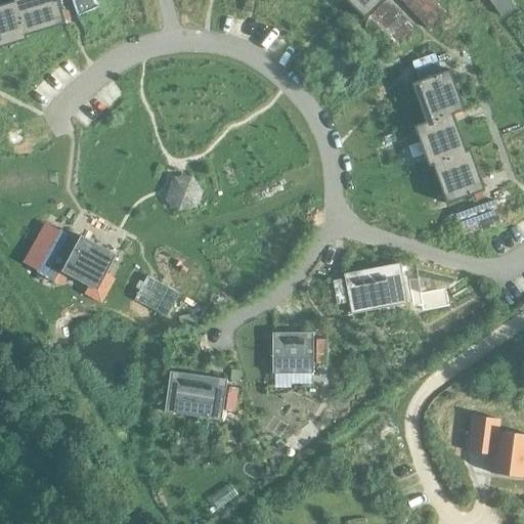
[(0,48),(27,40),(14,0),(12,0),(14,2),(0,5),(0,48)]
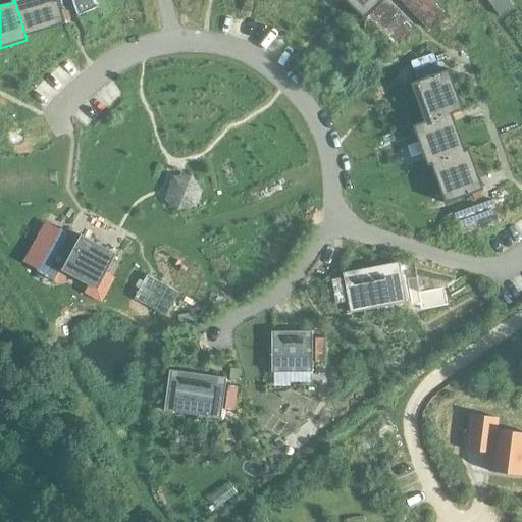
[(65,24),(58,0),(14,0),(27,40),(28,40),(27,36),(65,24)]
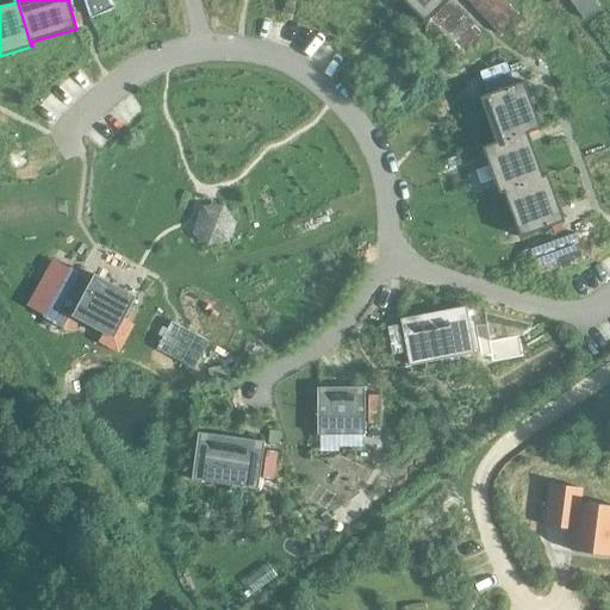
[(403,0),(425,23),(447,0),(403,0)]
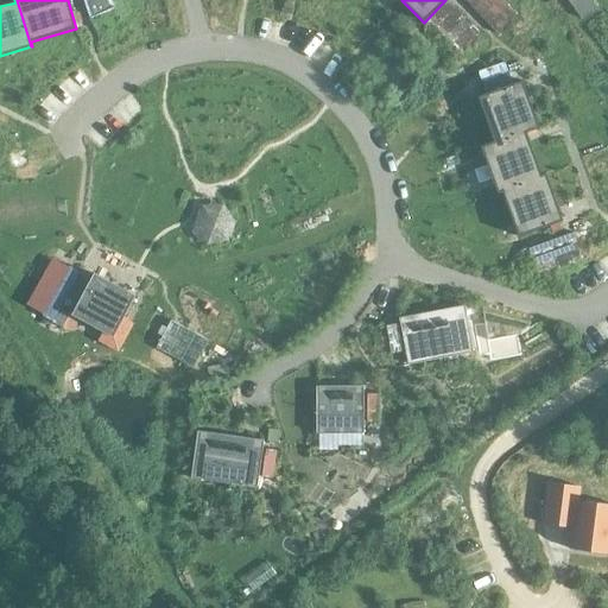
[(596,8),(590,0),(568,0),(582,18),(596,8)]
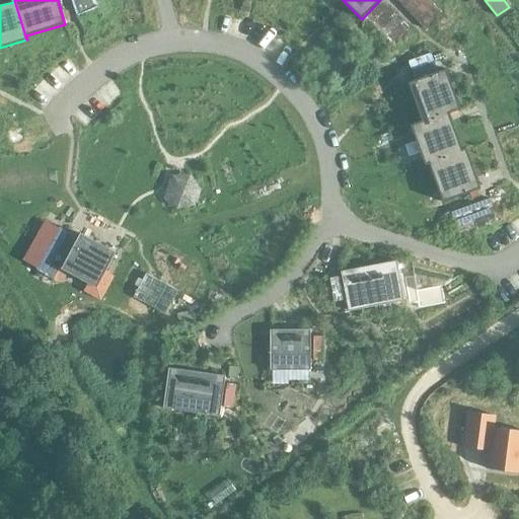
[(460,108),(446,69),(408,83),(422,121),(411,125),(411,127),(460,108)]
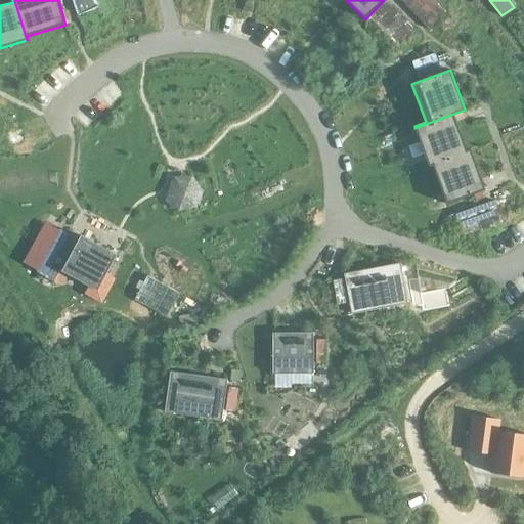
[(467,151),(453,115),(465,111),(465,110),(415,128),(429,166),(471,150),(471,149),(467,151)]
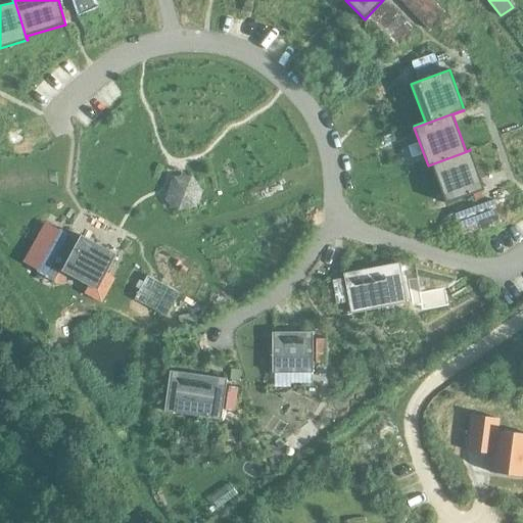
[(432,165),(446,204),(484,190),(470,150),(428,165),(428,167),(432,165)]
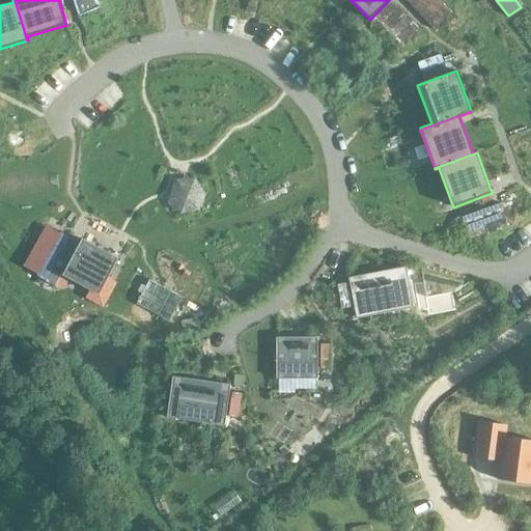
[(165,192),(169,224),(196,221),(192,189),(165,192)]
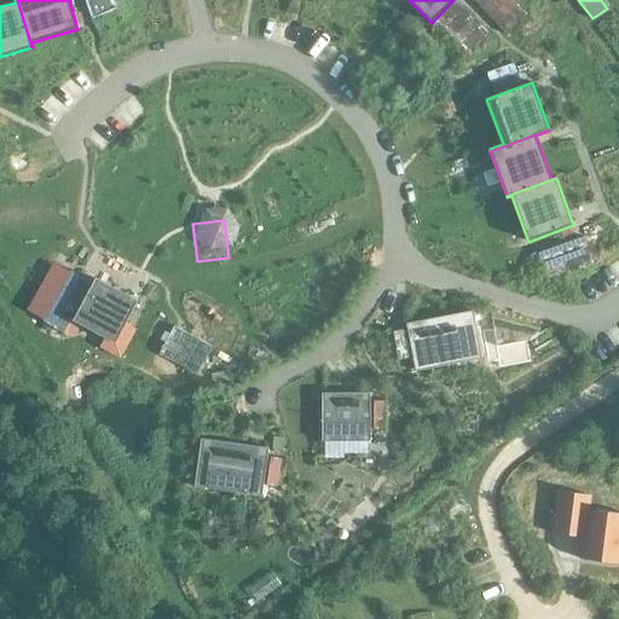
[(74,322),(116,343),(139,301),(96,278),(74,322)]
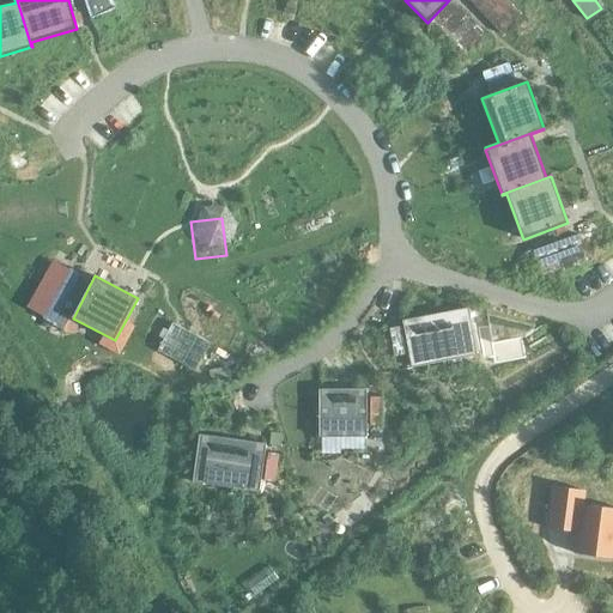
[(412,368),(478,356),(468,308),(402,321),(412,368)]
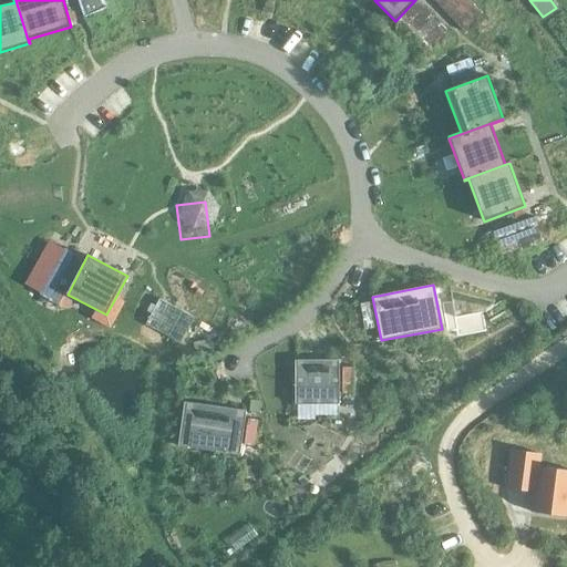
[(339,404),(339,360),(295,360),(295,404),(339,404)]
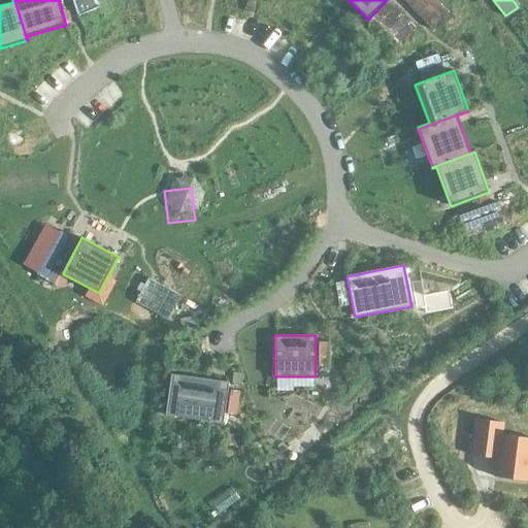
[(229,383),(172,374),(166,416),(223,424),(229,383)]
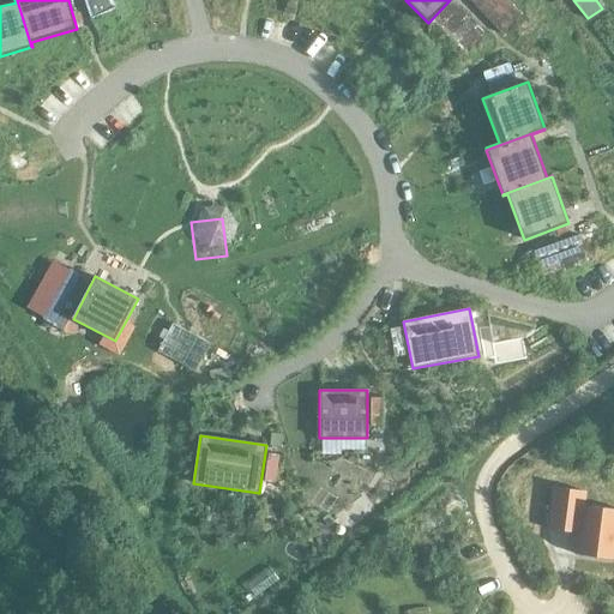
[(548,529),(578,533),(576,554),(613,559),(613,510),(584,506),(585,492),(554,488),(548,529)]
